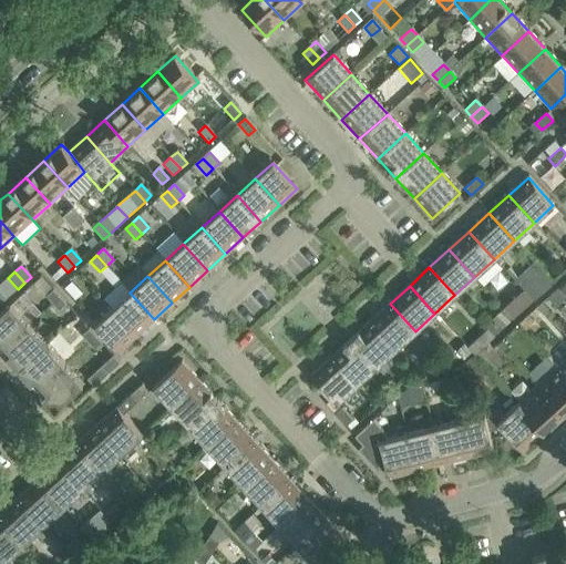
[(45,297),(52,304),(59,297),(53,290),(45,297)]
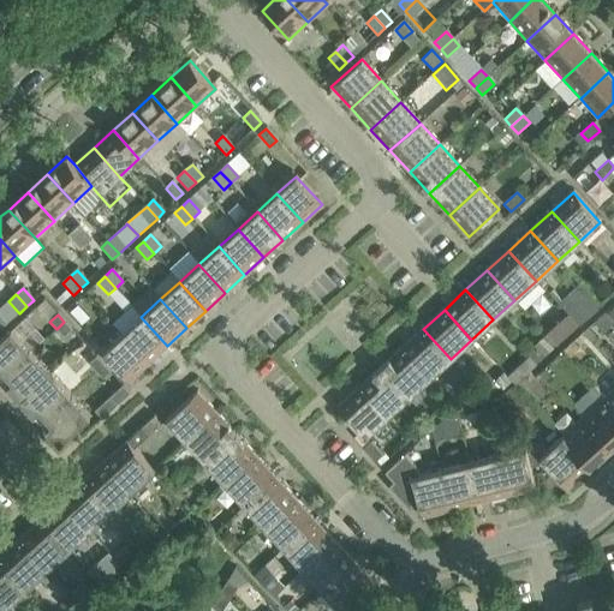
[(554,325),(565,337),(577,327),(566,315),(554,325)]
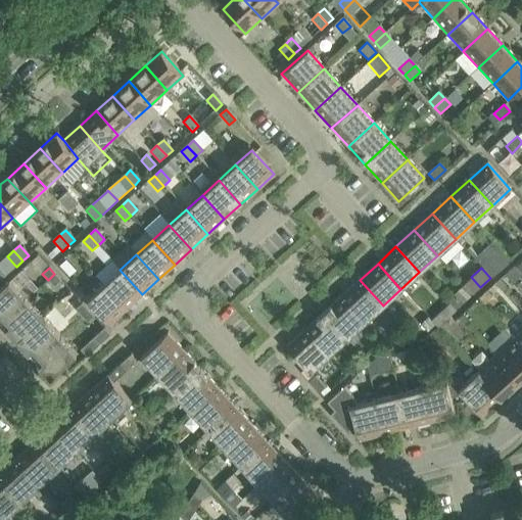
[(512,268),(502,277),(510,286),(520,276),(512,268)]
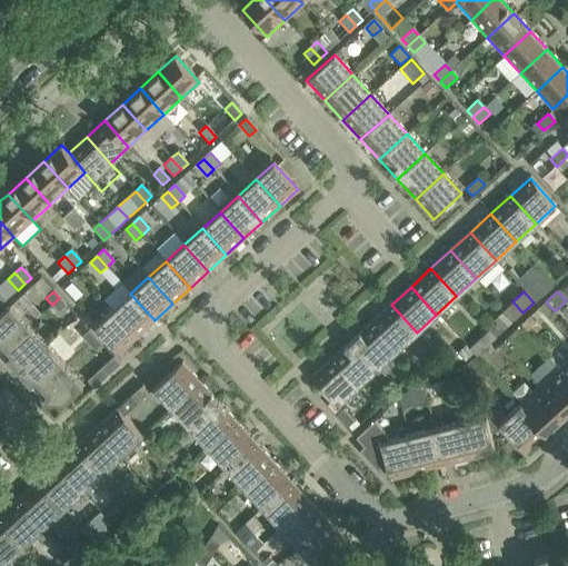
[(155,320),(130,294),(112,310),(132,333),(137,337),(155,320)]
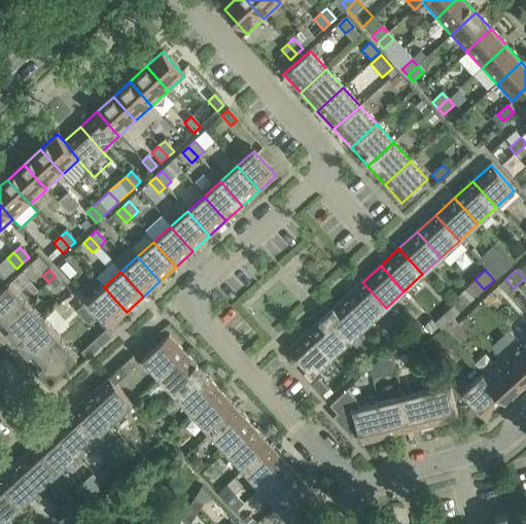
[(55,276),(48,282),(55,288),(61,283),(55,276)]
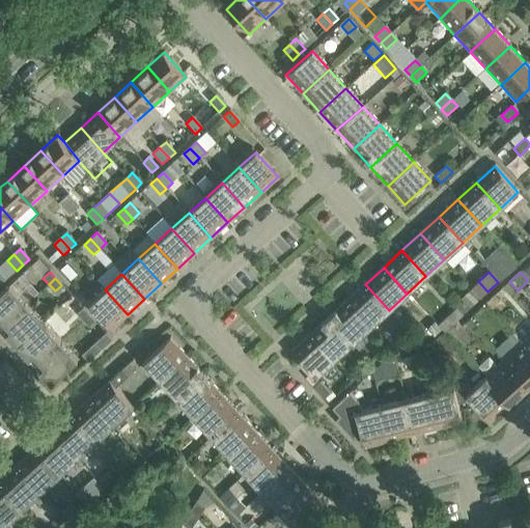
[(389,310),(365,284),(346,301),(370,327),(389,310)]
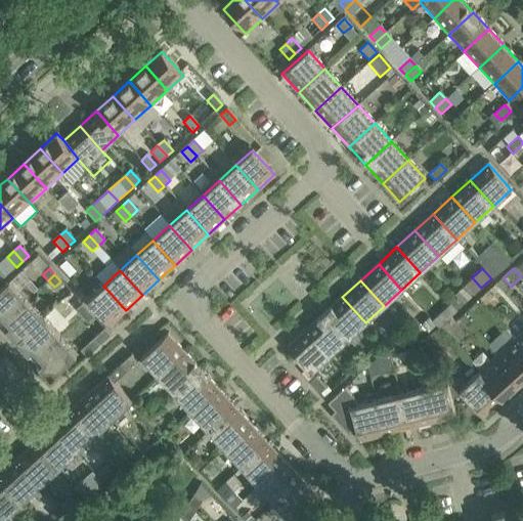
[(0,323),(37,364),(50,379),(76,355),(59,337),(8,281),(0,289),(0,323)]
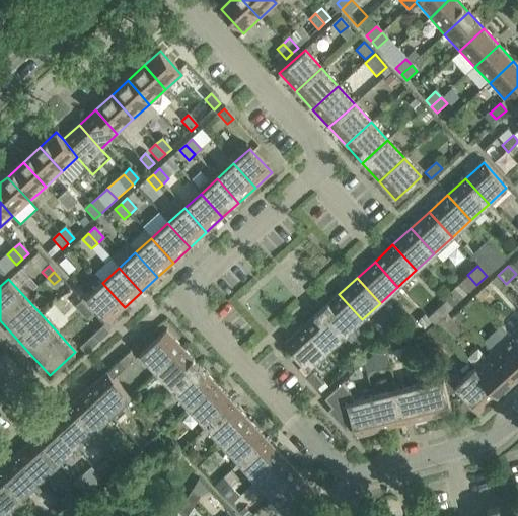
[(125,307),(121,303),(102,283),(86,298),(108,321),(125,307)]
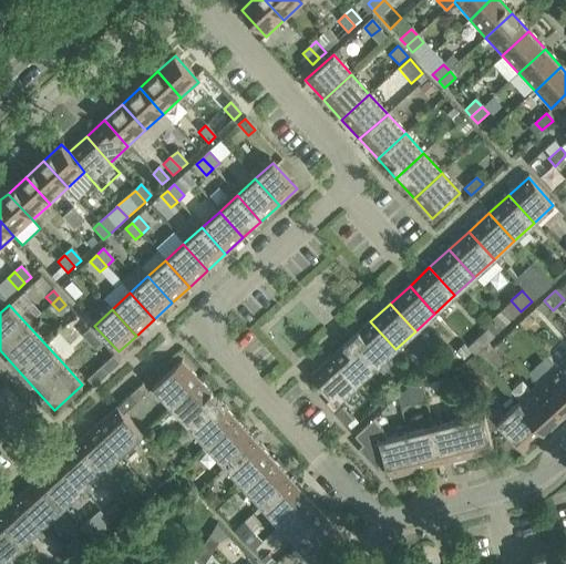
[(504,311),(493,319),(503,330),(513,320),(504,311)]
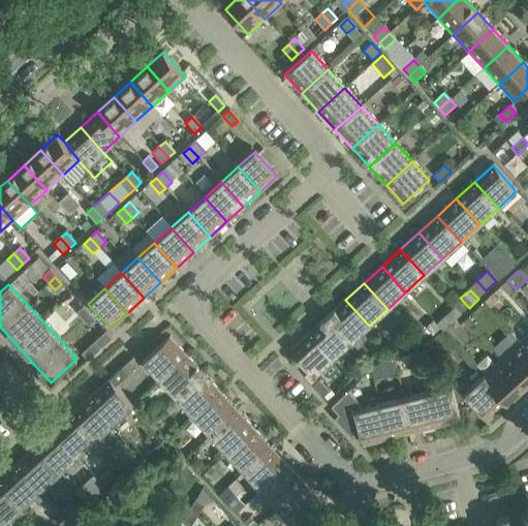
[(369,326),(345,300),(327,316),(350,343),(369,326)]
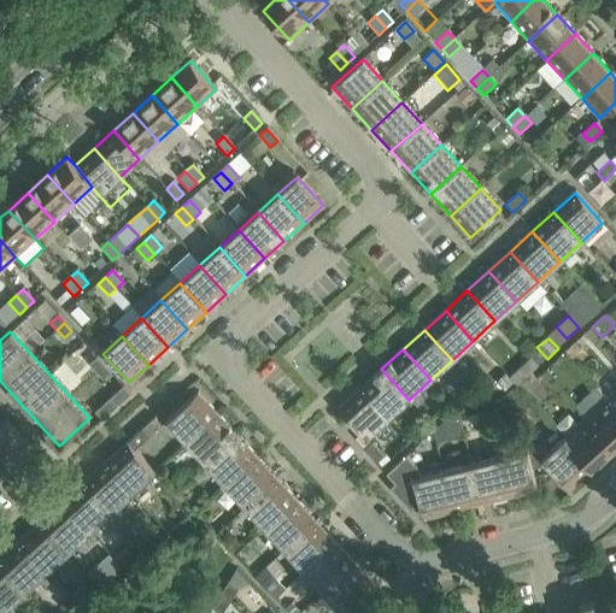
[(529,357),(509,376),(517,385),(526,378),(538,366),(529,357)]
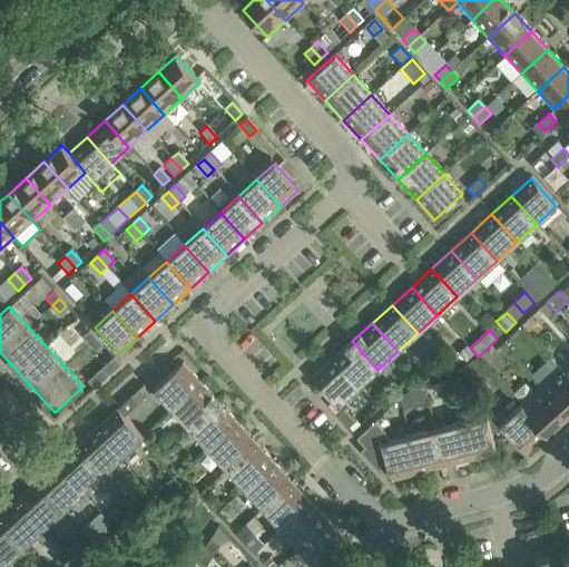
[(81,338),(88,345),(96,339),(89,331),(81,338)]
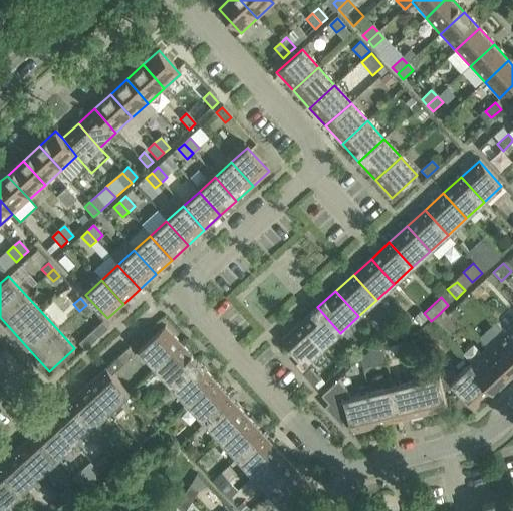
[(86,305),(79,311),(85,317),(92,311),(86,305)]
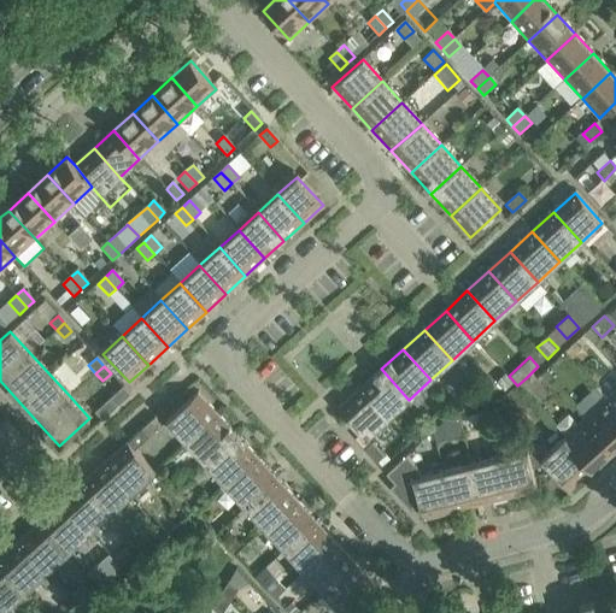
[(409,400),(381,369),(359,389),(387,419),(409,400)]
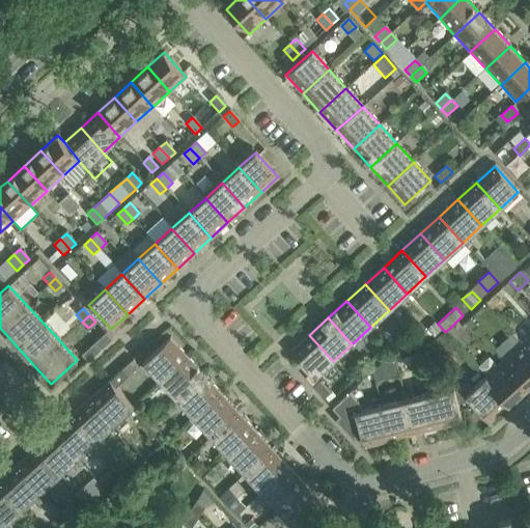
[(456,331),(452,326),(445,332),(450,337),(456,331)]
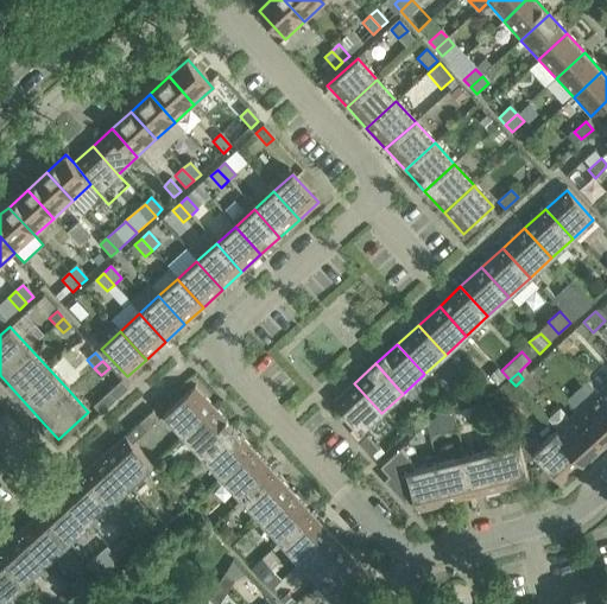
[(128,389),(121,381),(107,394),(114,401),(128,389)]
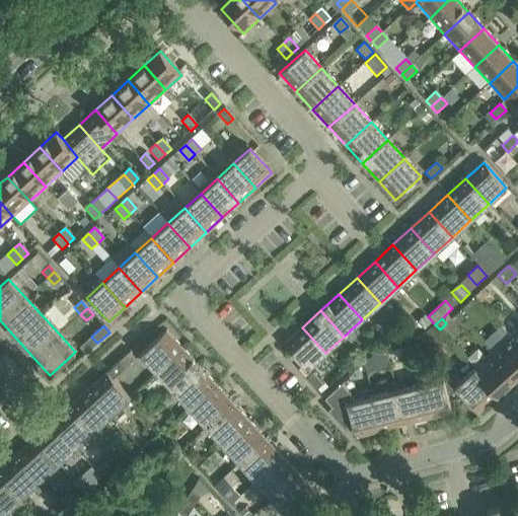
[(302,327),(284,344),(307,369),(325,353),(302,327)]
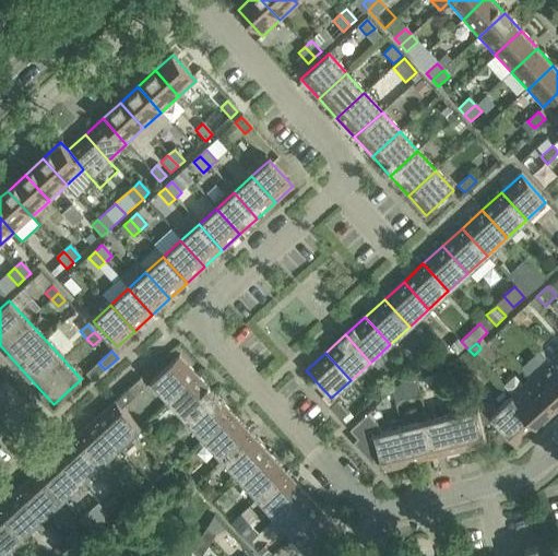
[(557,353),(548,363),(557,373),(557,353)]
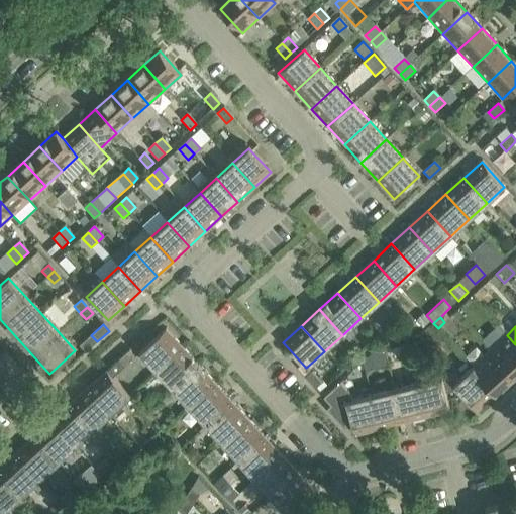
[(181,347),(165,330),(139,352),(156,371),(181,347)]
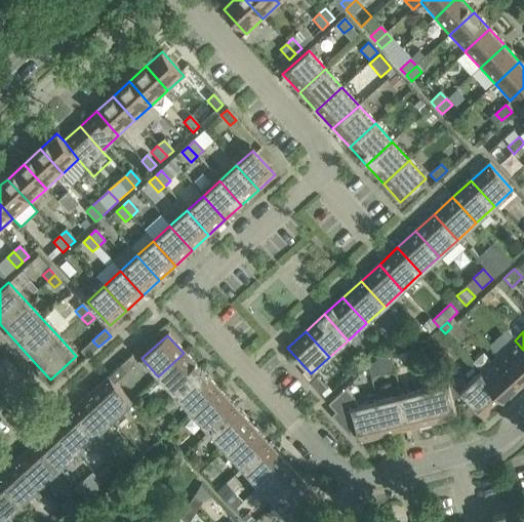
[(98,347),(92,340),(86,346),(92,353),(98,347)]
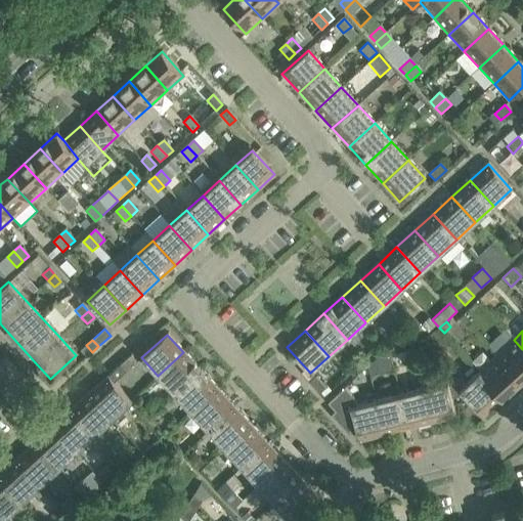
[(522,379),(522,349),(514,340),(495,356),(519,382),(522,379)]
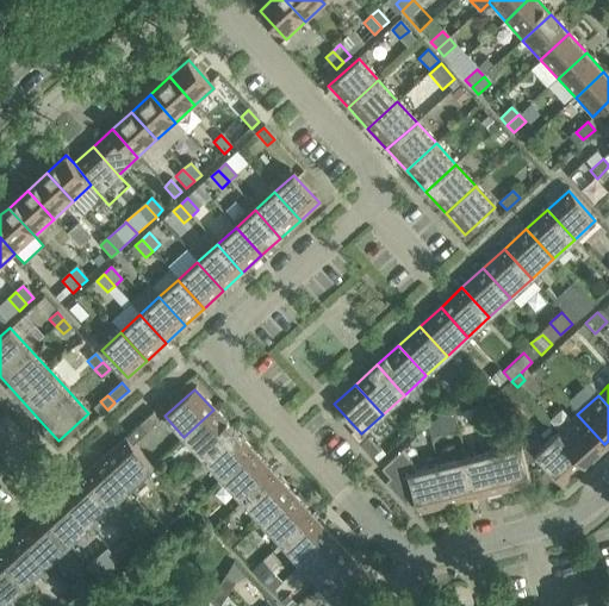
[(107,410),(100,401),(93,408),(100,416),(107,410)]
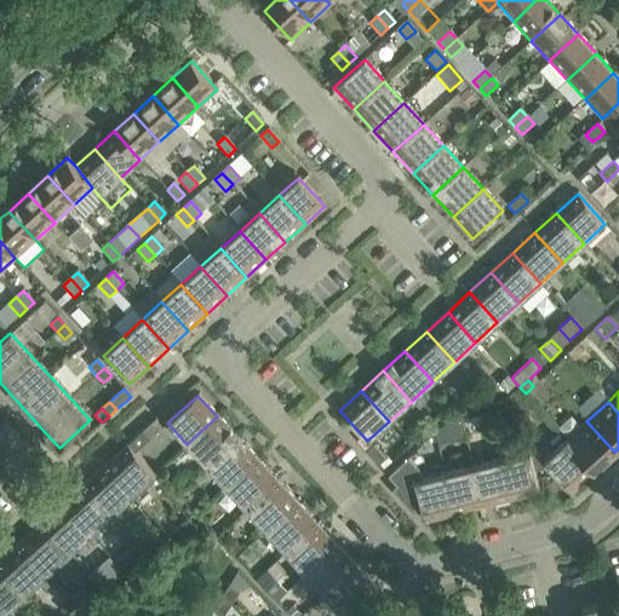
[(470,432),(491,427),(488,414),(468,419),(470,432)]
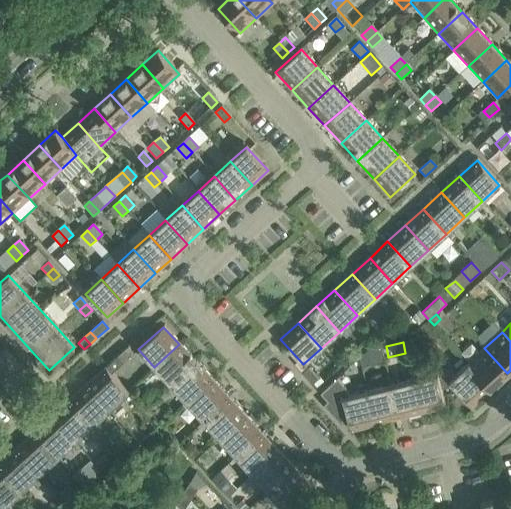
[(171,385),(196,362),(179,344),(154,367),(171,385)]
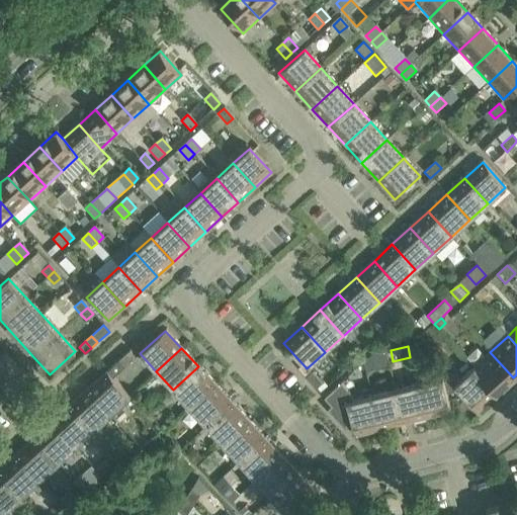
[(112,379),(124,367),(136,358),(130,351),(106,372),(112,379)]
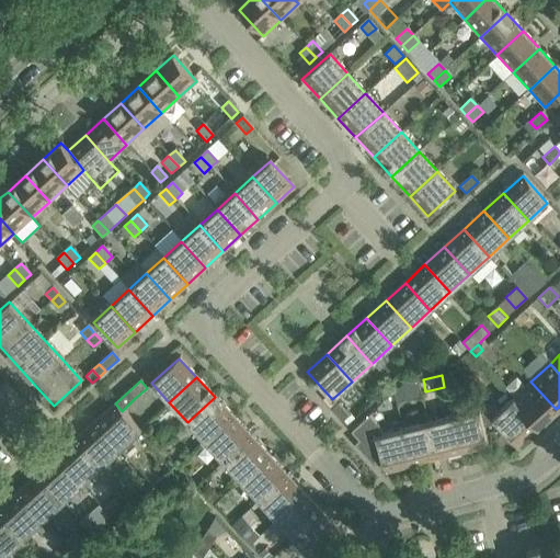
[(556,409),(530,382),(511,399),(537,428),(556,409)]
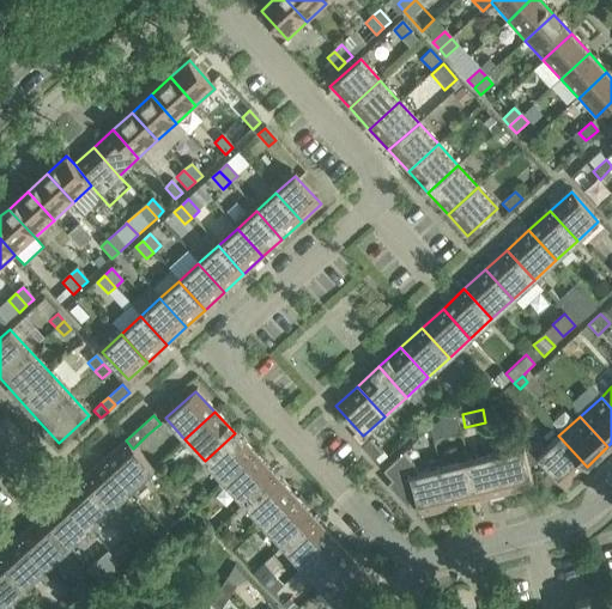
[(442,419),(430,428),(432,439),(446,437),(442,419)]
